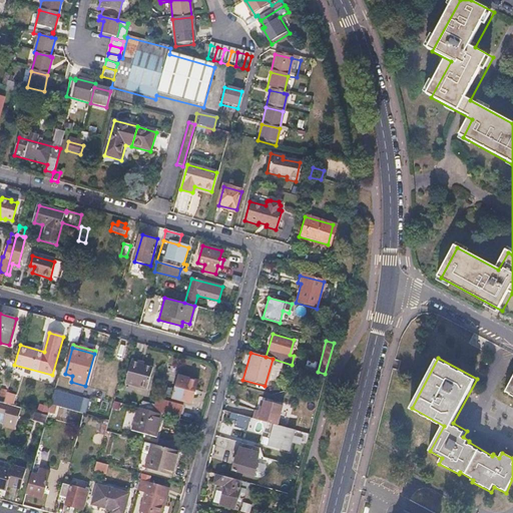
[(132,359),(125,383),(147,389),(153,367),(140,363),(141,361),(132,359)]
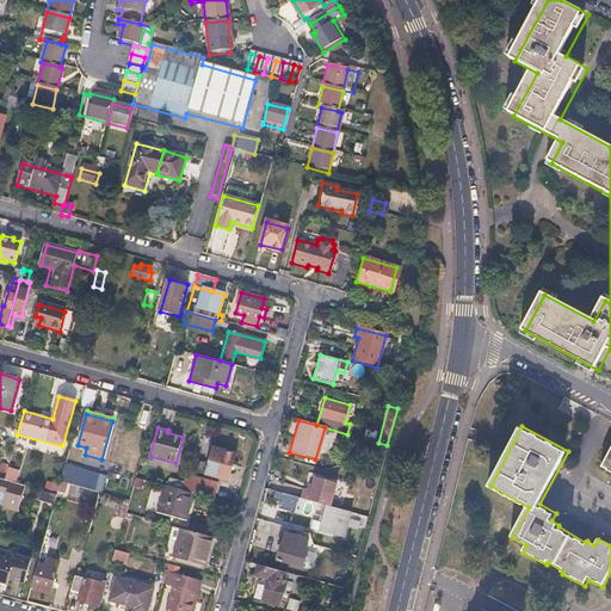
[(213,449),(205,474),(227,480),(234,454),(213,449)]
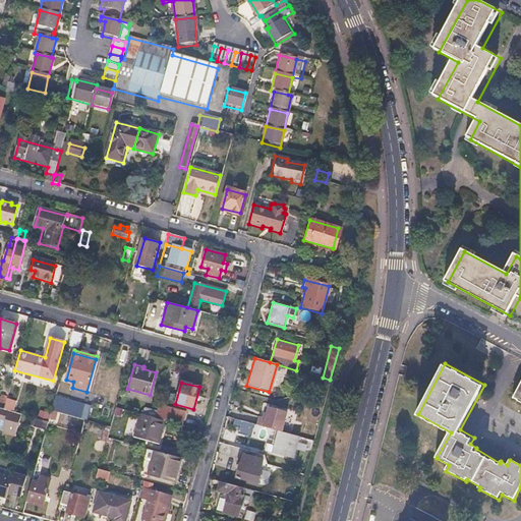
[(55,396),(51,410),(56,411),(79,418),(83,405),(55,396)]
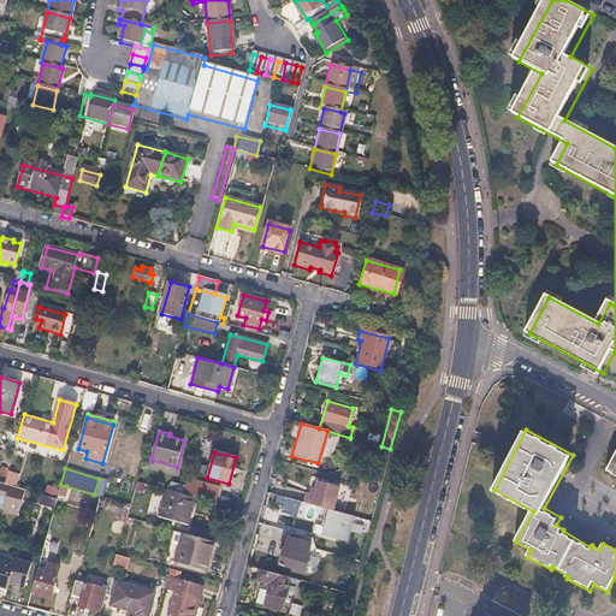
[(7,472),(5,484),(13,486),(17,474),(7,472)]
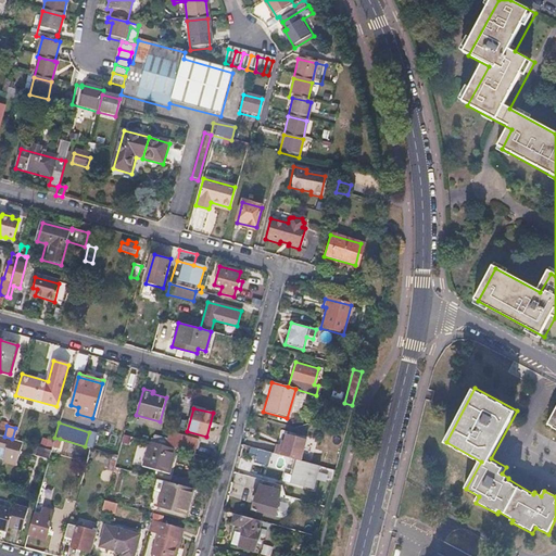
[(168,431),(164,446),(175,450),(193,455),(198,439),(168,431)]
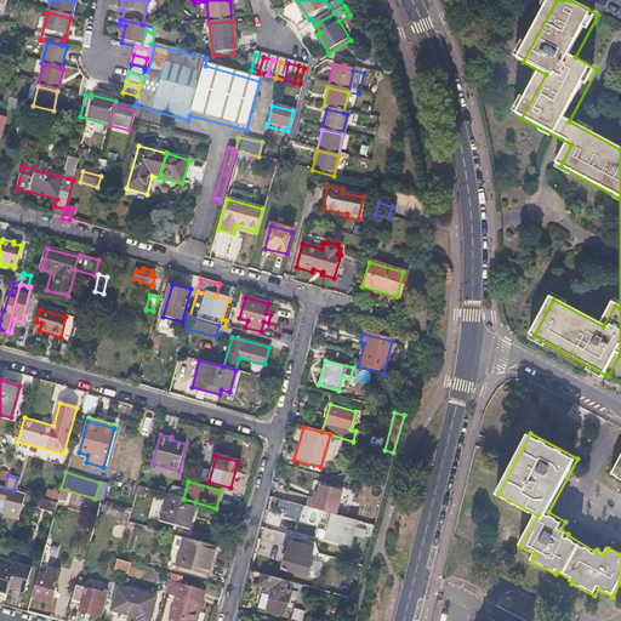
[(0,499),(7,501),(4,513),(20,518),(26,494),(13,490),(5,488),(0,485),(0,499)]
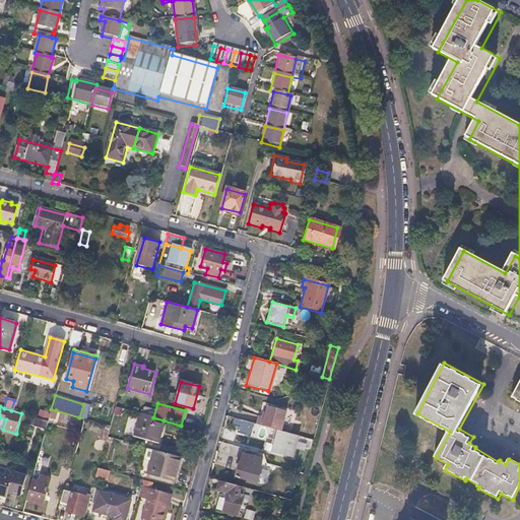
[(128,410),(115,407),(113,412),(111,419),(117,421),(119,415),(126,417),(128,410)]
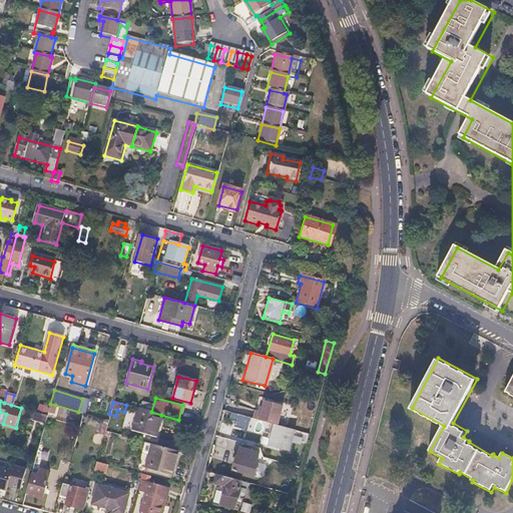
[(250,419),(251,419),(275,425),(281,406),(263,402),(260,413),(253,411),(250,419)]
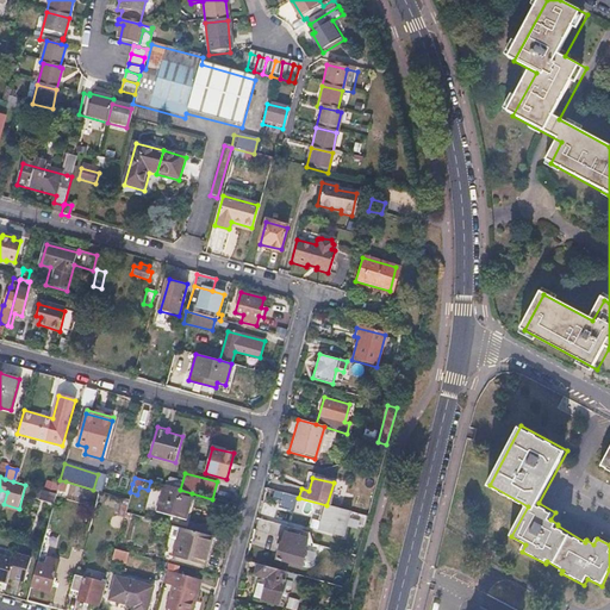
[(180,490),(163,485),(155,512),(185,521),(192,493),(180,490)]
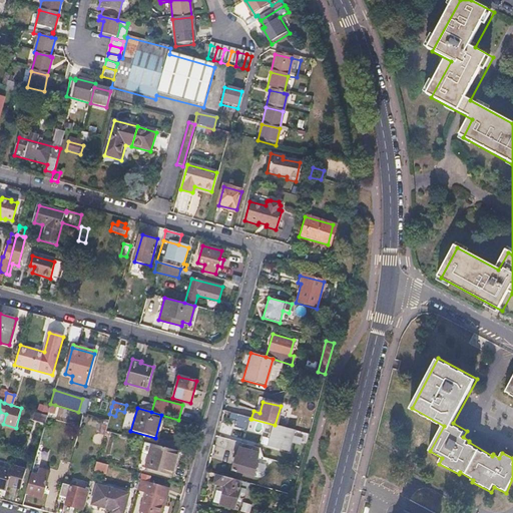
[(35,411),(33,420),(45,423),(48,415),(35,411)]
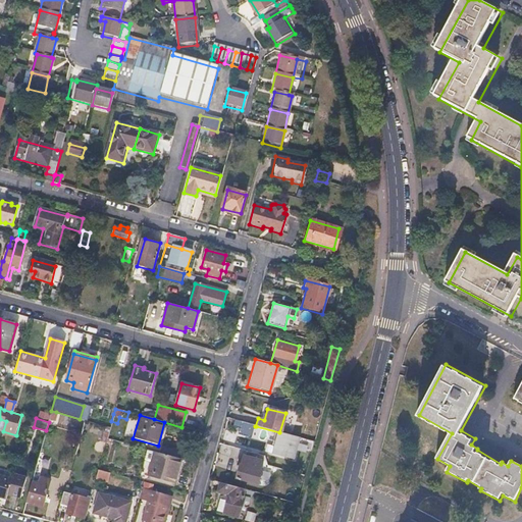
[(253,437),(256,426),(255,426),(236,420),(232,431),(253,437)]
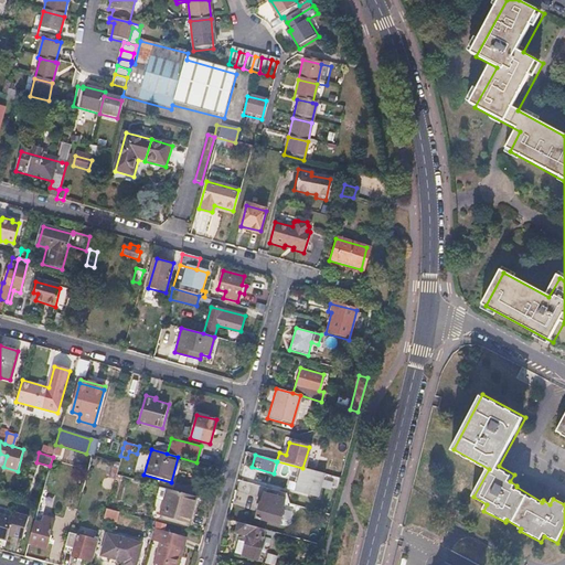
[(330,476),(340,478),(344,462),(334,460),(330,476)]
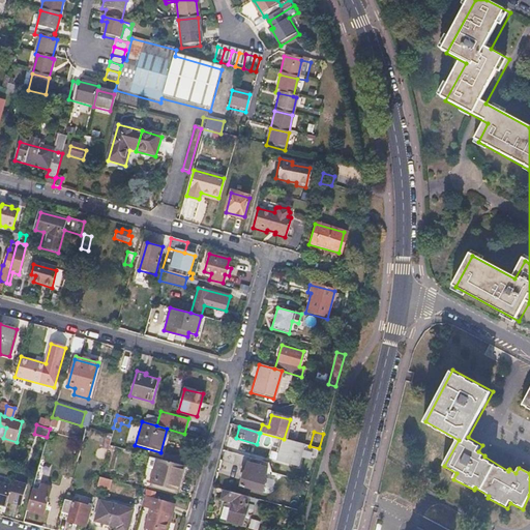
[(108,448),(110,438),(105,437),(101,447),(108,448)]
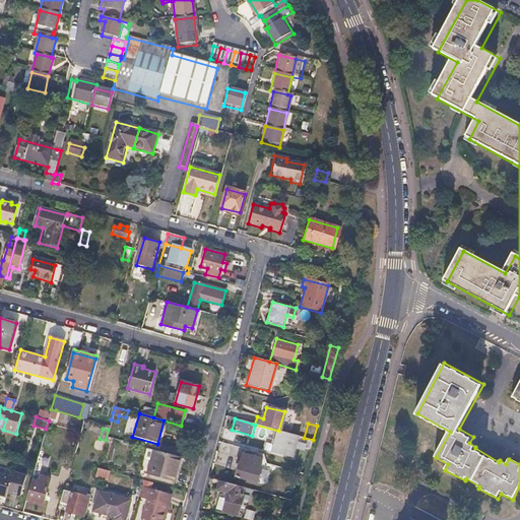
[(150,461),(153,451),(147,449),(144,459),(150,461)]
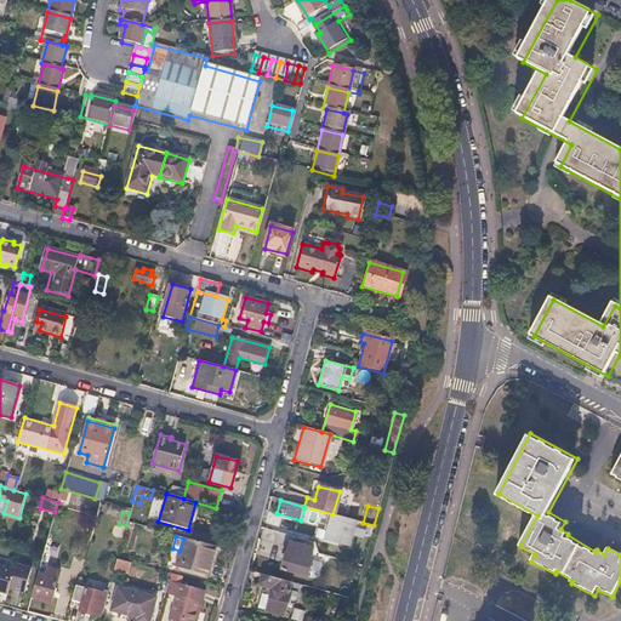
[(215,547),(183,539),(180,551),(175,568),(206,576),(215,547)]
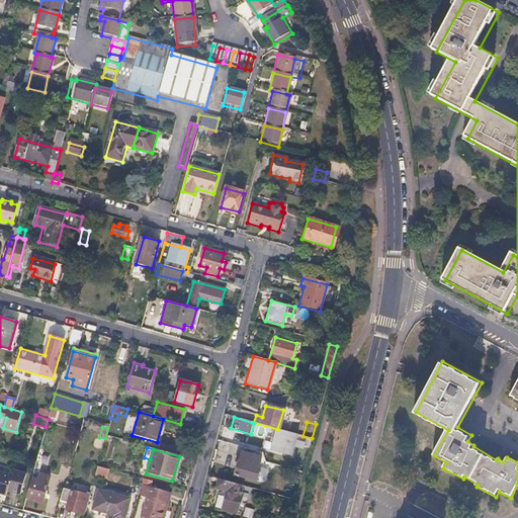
[(258,480),(262,465),(259,464),(262,455),(243,450),(241,455),(239,460),(236,473),(258,480)]
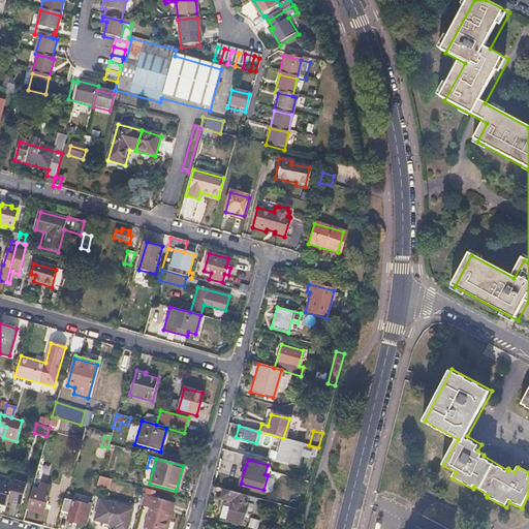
[(106,488),(110,478),(99,476),(97,486),(106,488)]
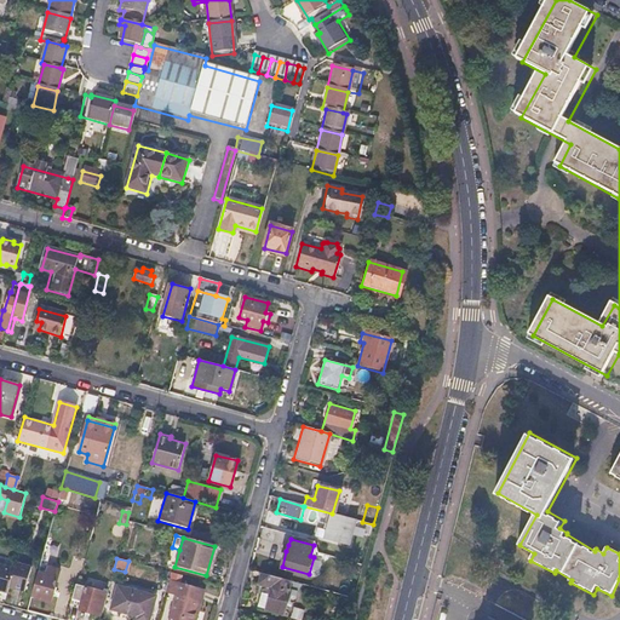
[(0,564),(0,591),(6,593),(9,585),(26,590),(32,567),(15,562),(13,568),(0,564)]
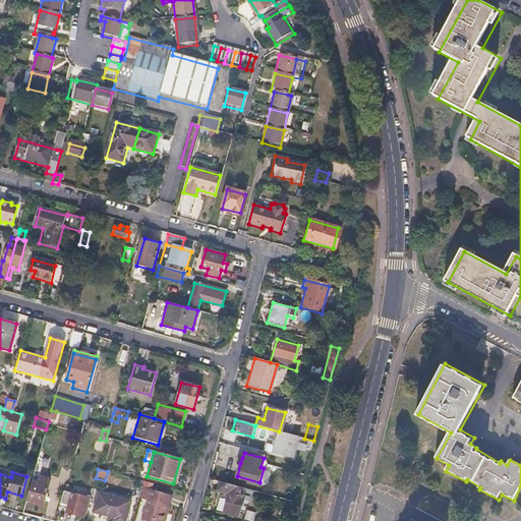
[(60,481),(67,483),(70,474),(62,472),(60,481)]
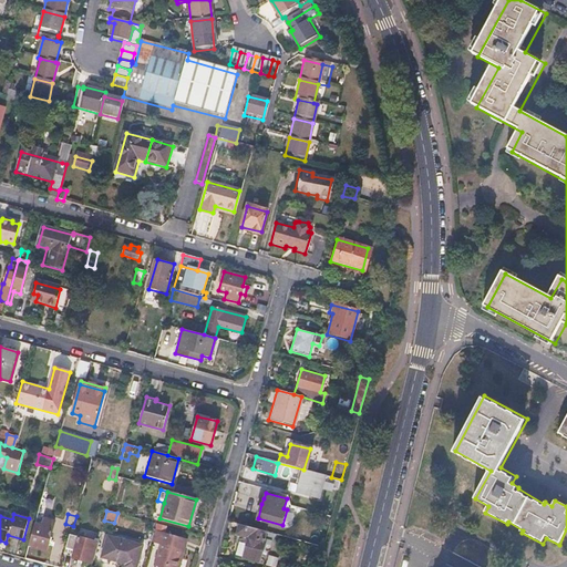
[(34,523),(29,545),(47,549),(54,523),(45,521),(44,526),(34,523)]
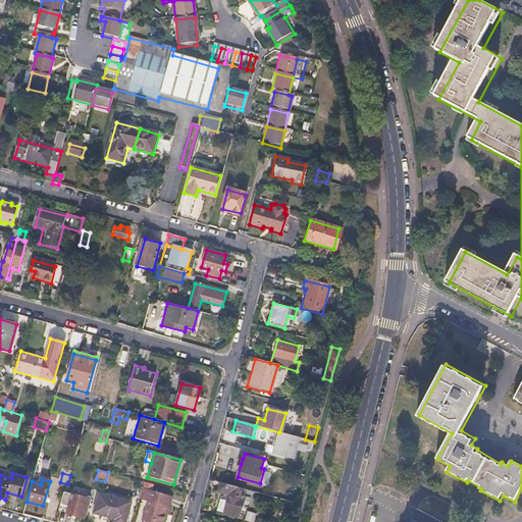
[(245,494),(246,490),(220,483),(218,491),(229,494),(224,513),(240,516),(243,506),(246,507),(247,502),(251,503),(252,497),(245,494)]
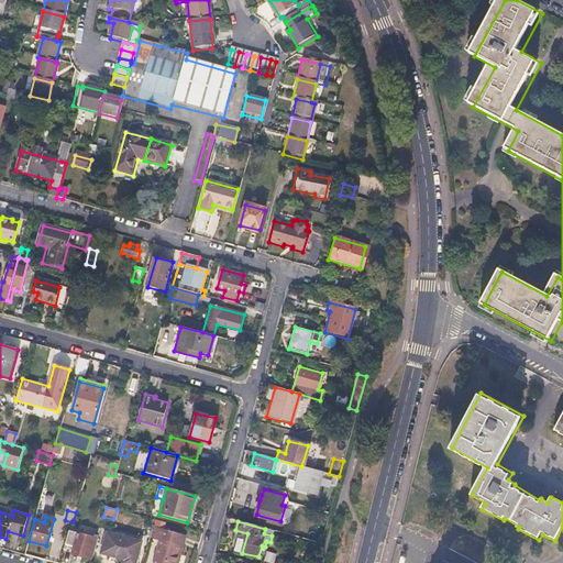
[(177,562),(185,534),(152,526),(148,538),(159,541),(153,562),(177,562)]
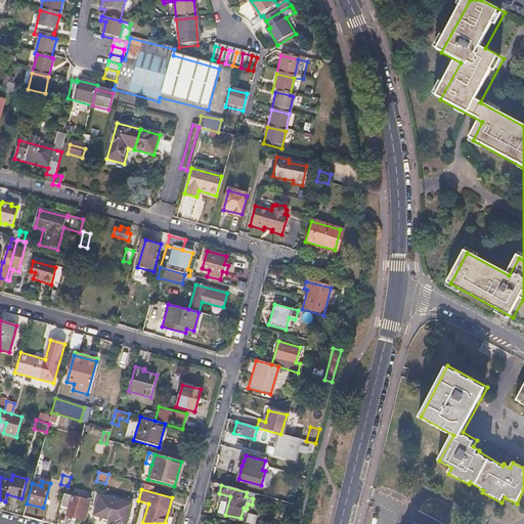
[(66,494),(59,514),(84,520),(89,500),(84,499),(66,494)]
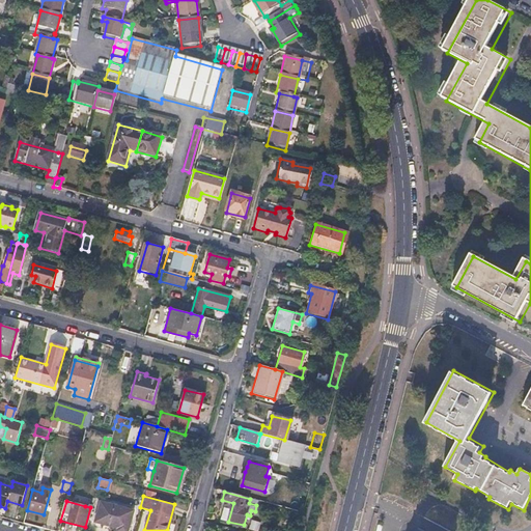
[(110,526),(117,528),(116,530),(117,530),(127,530),(128,527),(133,510),(101,502),(95,523),(110,526)]
